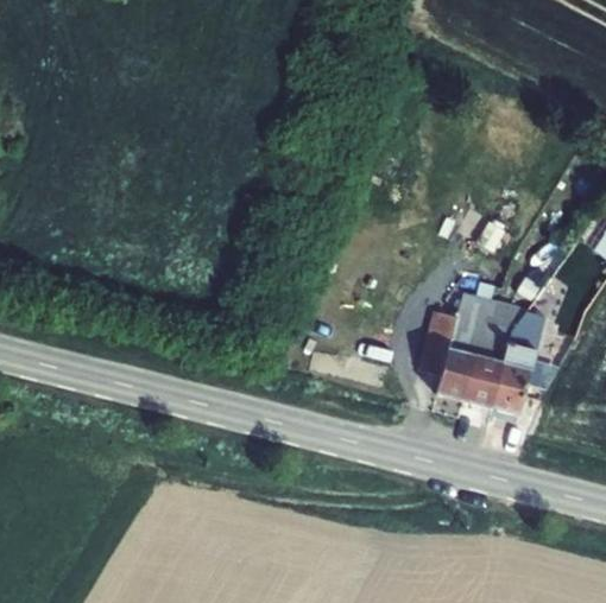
[(605,201),(553,280),(566,290),(605,232),(605,201)]
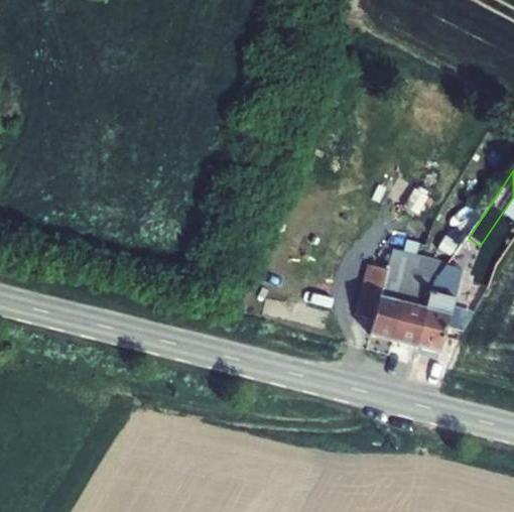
[(512,249),(513,246),(513,224),(502,243),(512,249)]
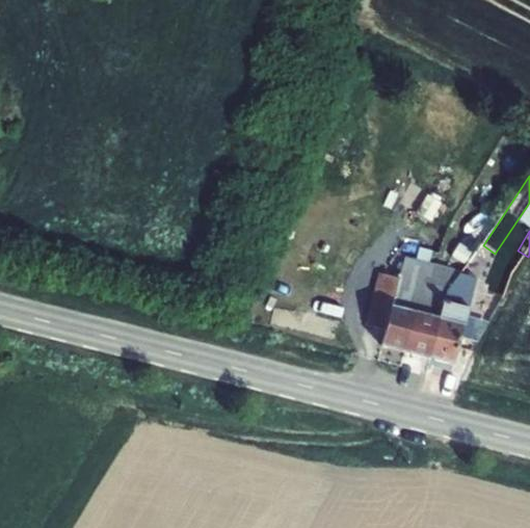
[(496,256),(492,264),(515,273),(518,265),(496,256)]
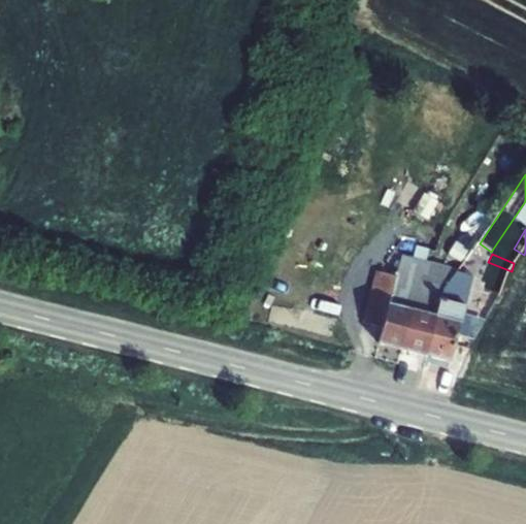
[(403,348),(429,262),(402,255),(397,274),(380,269),(366,321),(384,325),(381,340),(403,348)]
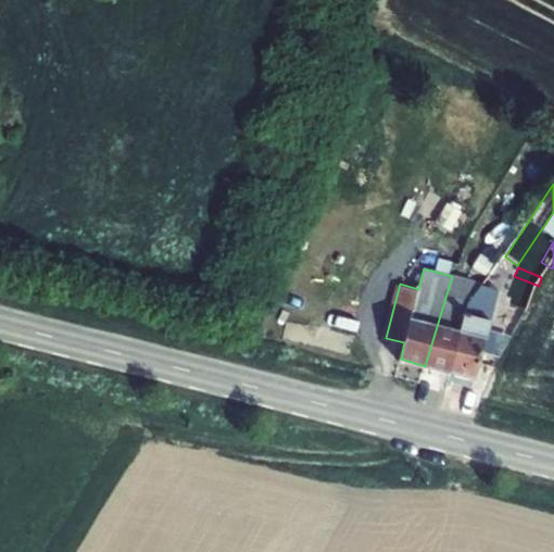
[(481,284),(452,276),(425,366),(450,372),(470,299),(481,284)]
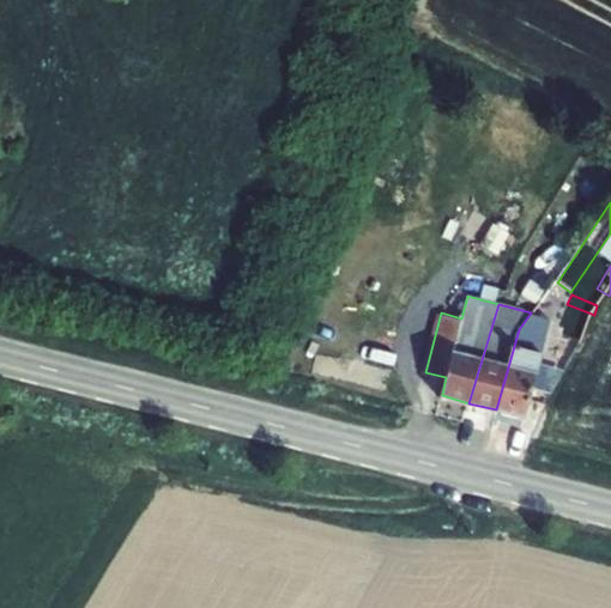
[(560,322),(587,333),(594,315),(567,304),(560,322)]
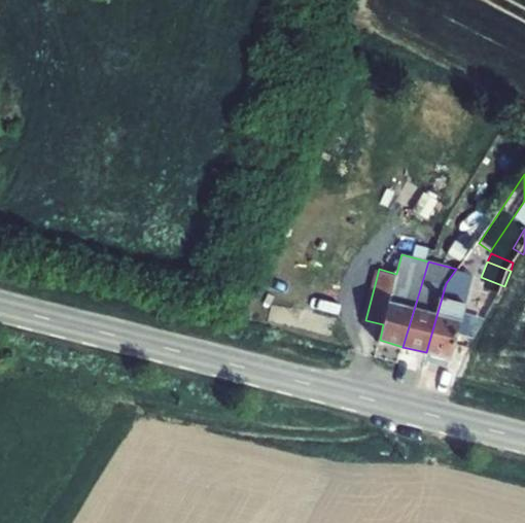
[(446,283),(426,352),(451,358),(473,273),(456,269),(446,283)]
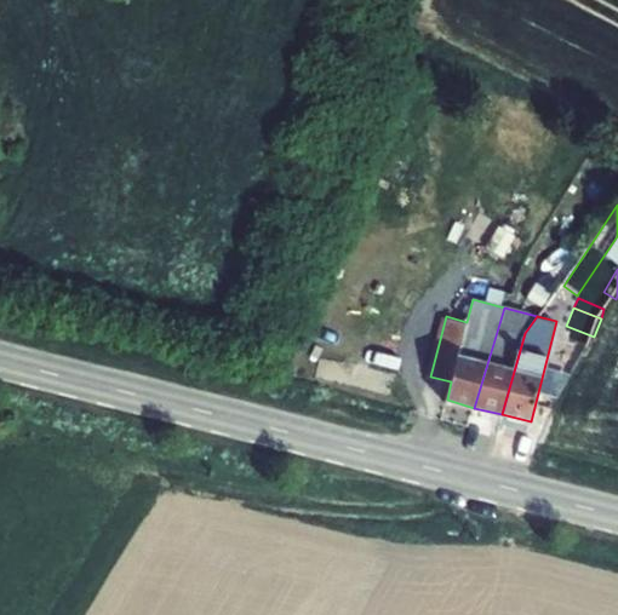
All buildings are outlined.
